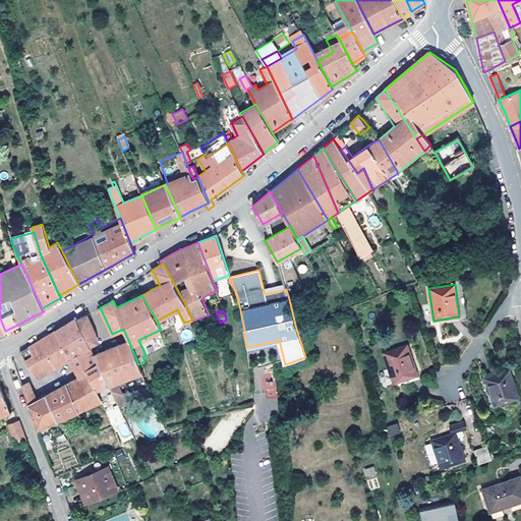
[(97,342),(95,332),(88,314),(77,320),(90,345),(97,342)]
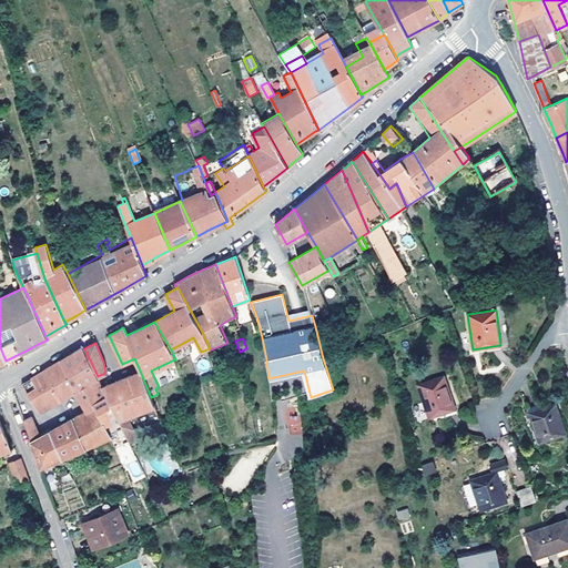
[(107,396),(102,386),(98,376),(84,348),(83,346),(71,354),(60,359),(77,391),(85,407),(107,396)]
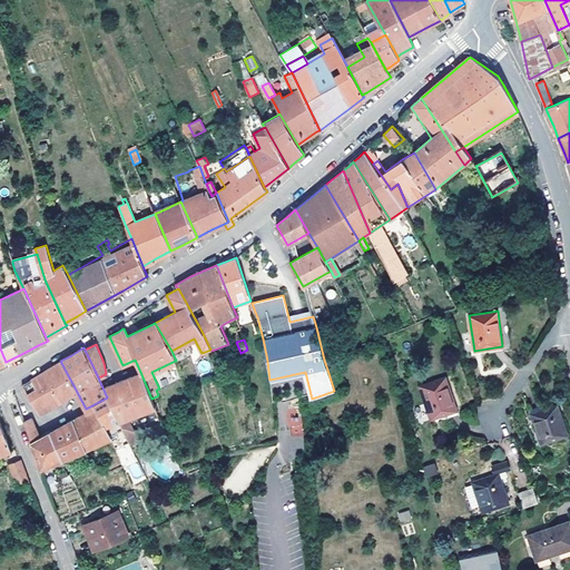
[(335,364),(333,357),(324,360),(326,366),(335,364)]
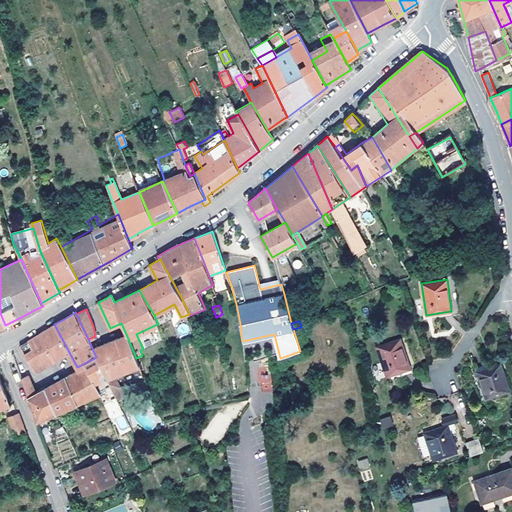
[(36,371),(69,352),(54,324),(30,339),(20,346),(21,349),(34,369),(36,371)]
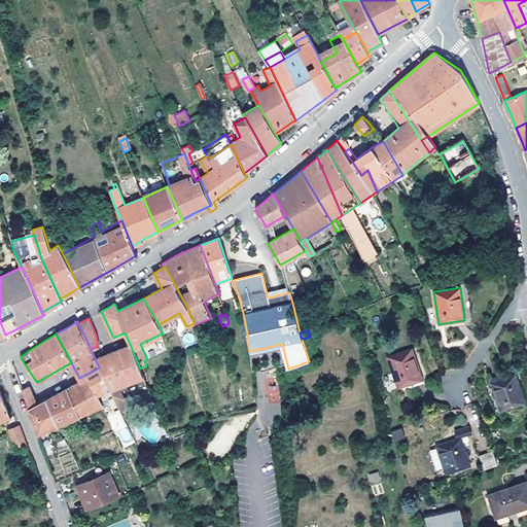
[(118,386),(143,376),(140,369),(130,344),(95,358),(99,367),(119,410),(130,406),(126,396),(123,397),(118,386)]
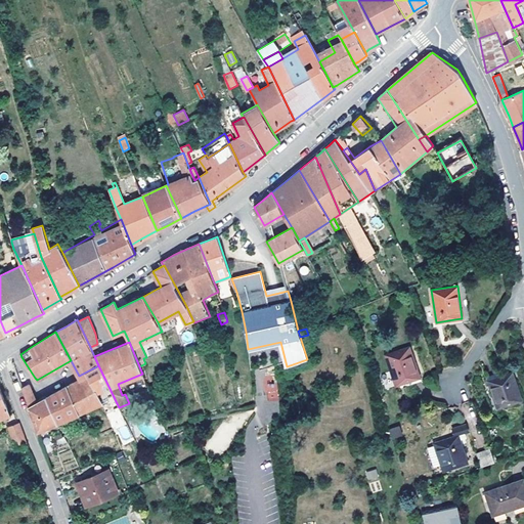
[(421,377),(409,346),(385,354),(396,385),(412,380),(421,377)]
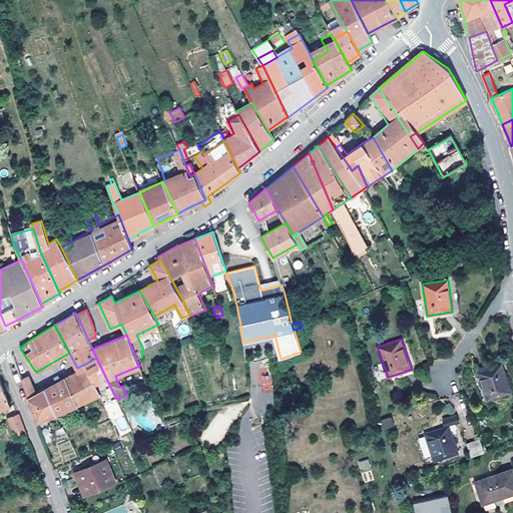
[(116,399),(96,358),(77,368),(78,370),(86,366),(101,393),(102,396),(105,403),(116,399)]
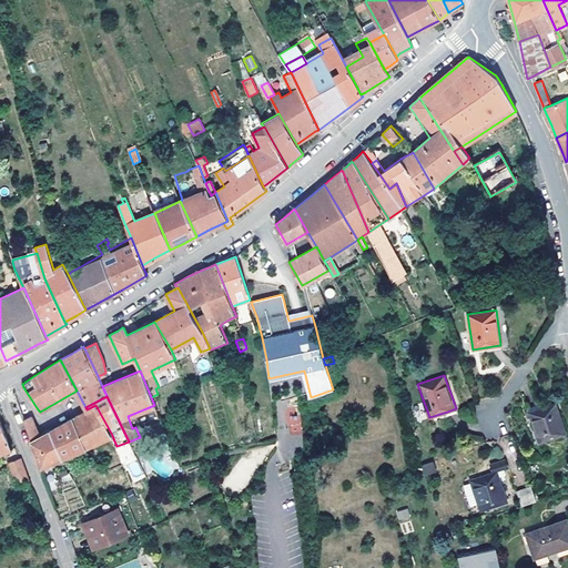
[(566,433),(556,403),(529,412),(539,442),(566,433)]
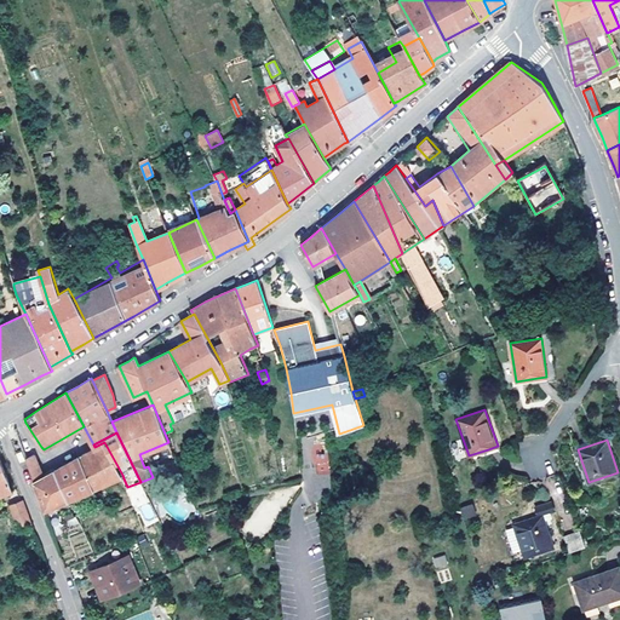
[(122,475),(104,442),(95,447),(68,463),(55,470),(69,499),(122,475)]
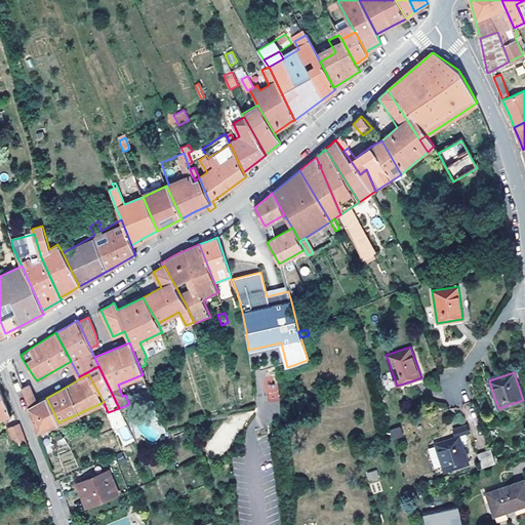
[(267,385),(268,402),(279,401),(277,384),(267,385)]
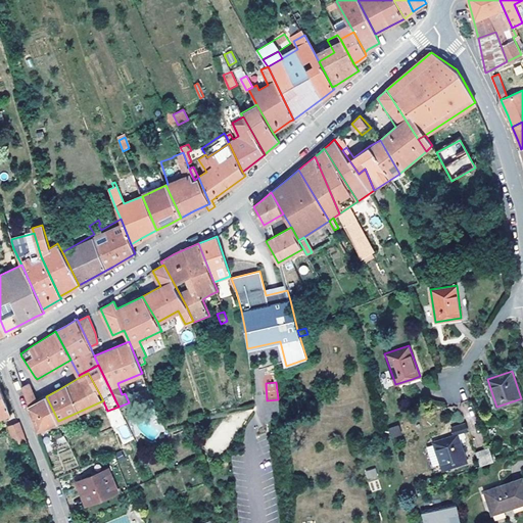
[(31,388),(29,383),(21,386),(24,391),(31,388)]
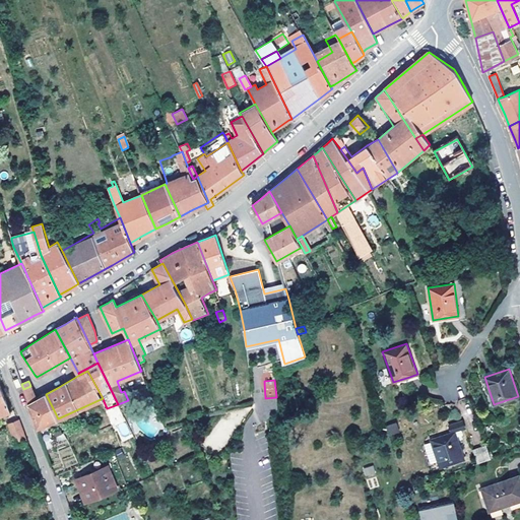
[(0,414),(10,410),(0,383),(0,414)]
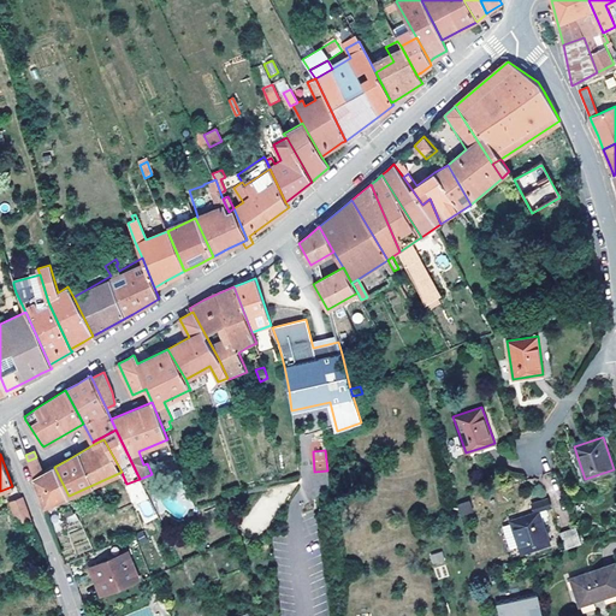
[(69,496),(54,467),(47,471),(43,473),(36,457),(28,461),(34,479),(45,505),(69,496)]
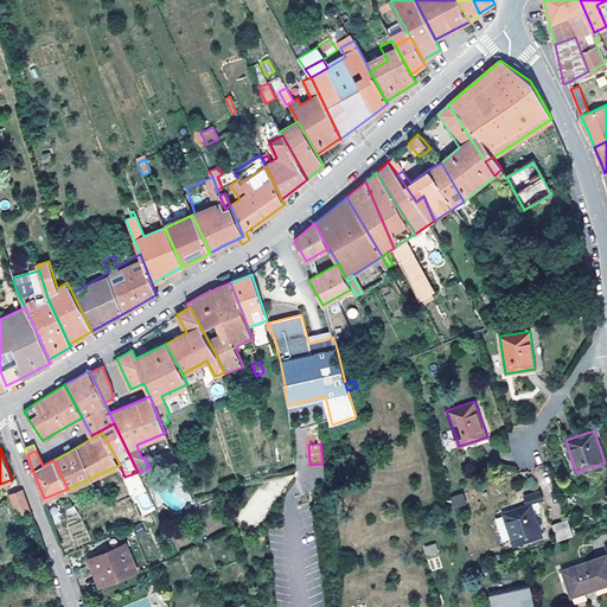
[(31,512),(21,489),(10,493),(20,517),(31,512)]
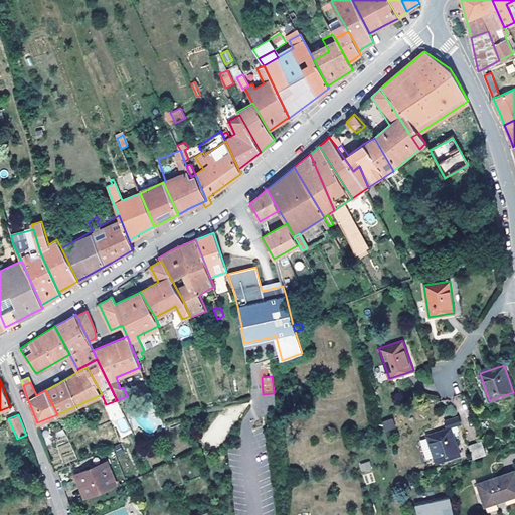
[(385,433),(396,427),(392,417),(380,422),(385,433)]
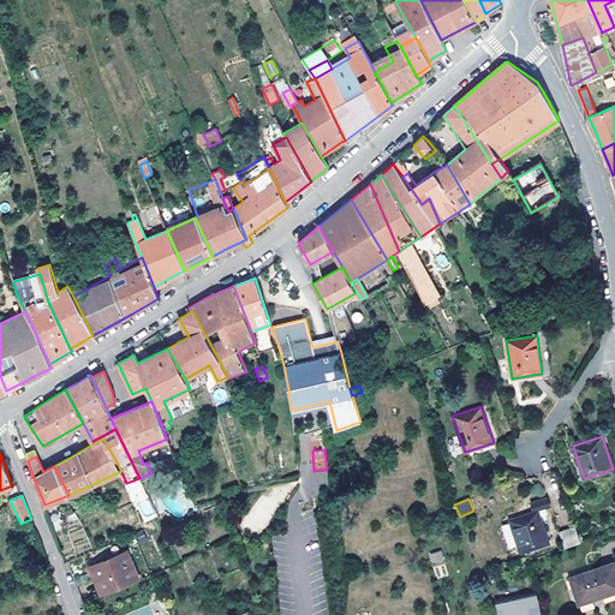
[(549,543),(539,514),(545,512),(544,508),(550,506),(548,499),(531,503),(535,512),(509,520),(520,553),(549,543)]
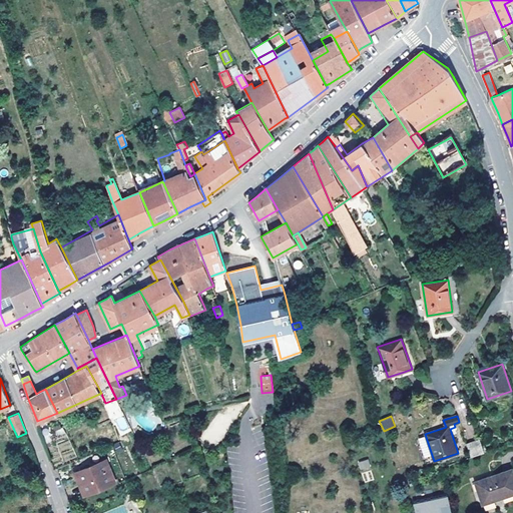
[(54,431),(58,439),(66,435),(62,428),(54,431)]
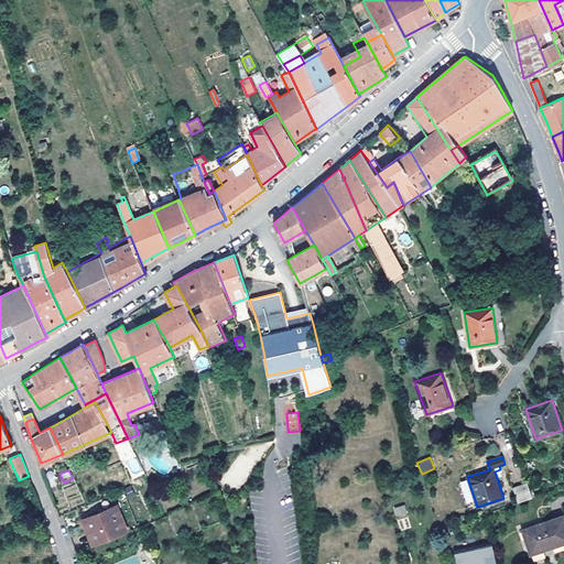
[(532,497),(528,483),(513,487),(518,501),(532,497)]
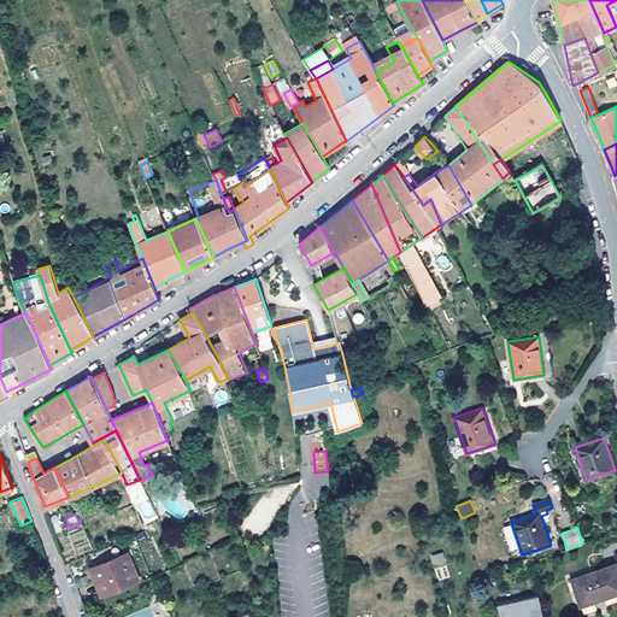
[(139,579),(128,553),(90,568),(101,594),(139,579)]
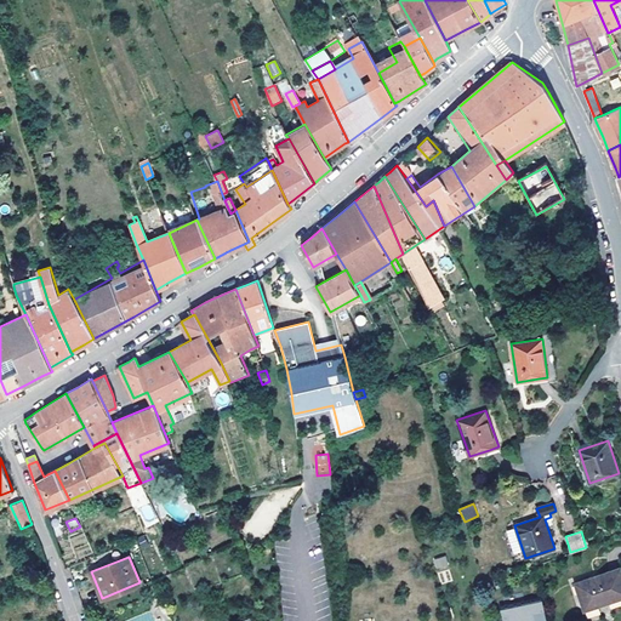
[(436,570),(448,569),(446,557),(434,558),(436,570)]
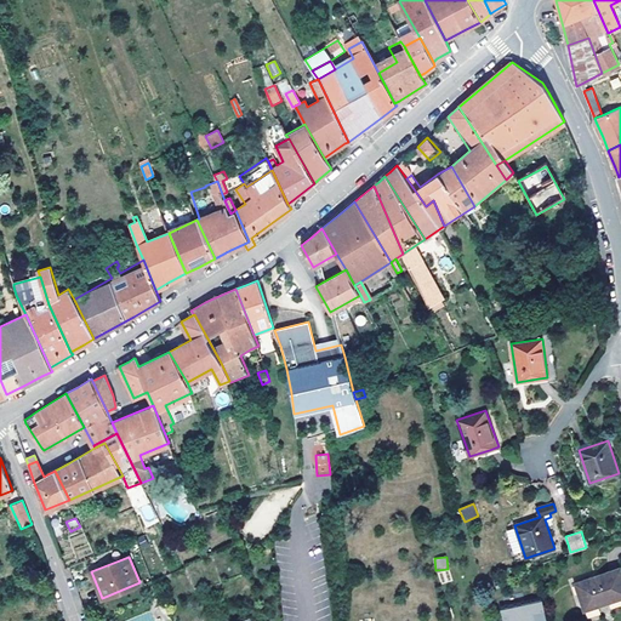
[(585,609),(620,596),(620,571),(620,568),(575,582),(585,609)]
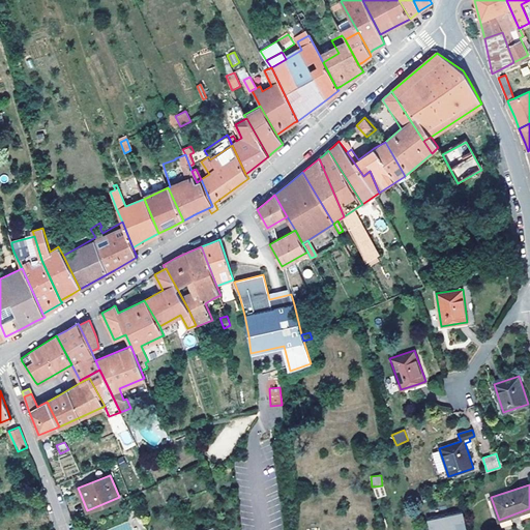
[(376,499),(386,496),(383,486),(373,488),(376,499)]
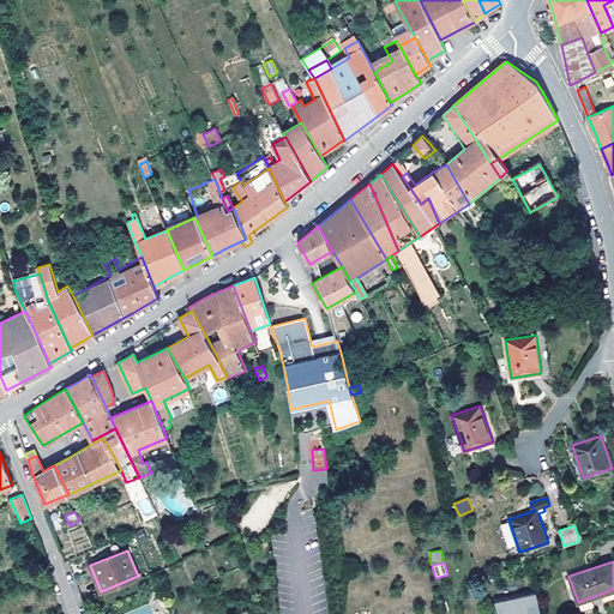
[(541,613),(536,589),(494,599),(497,613),(541,613)]
